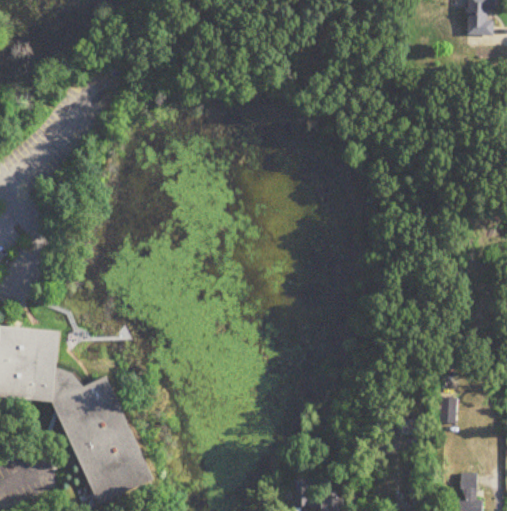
[(458,0),(457,35),(485,36),(486,17),(487,17),(487,0),(458,0)]
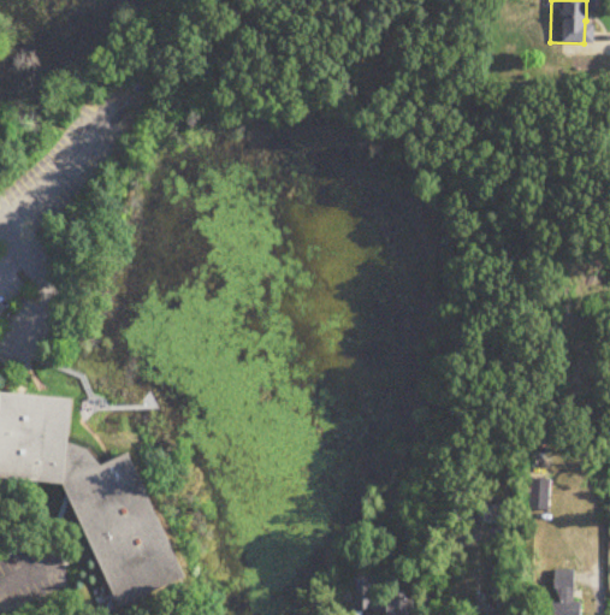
[(134,453),(98,466),(92,447),(70,445),(73,397),(1,391),(0,404),(0,478),(67,485),(112,607),(183,580),(134,453)]
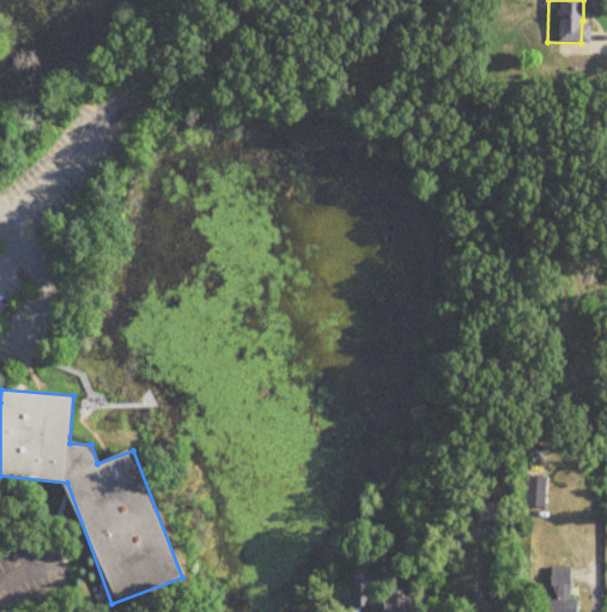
[(536,476),(515,476),(515,506),(536,506),(536,476)]
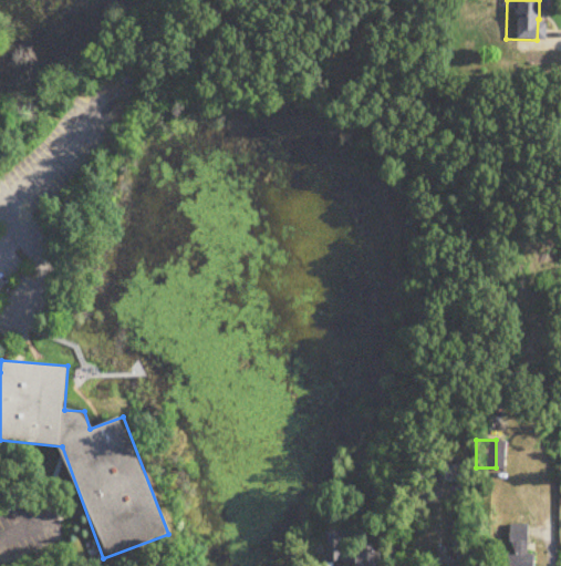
[(314,565),(344,565),(343,565),(365,565),(366,549),(336,549),(336,538),(314,538),(314,565)]
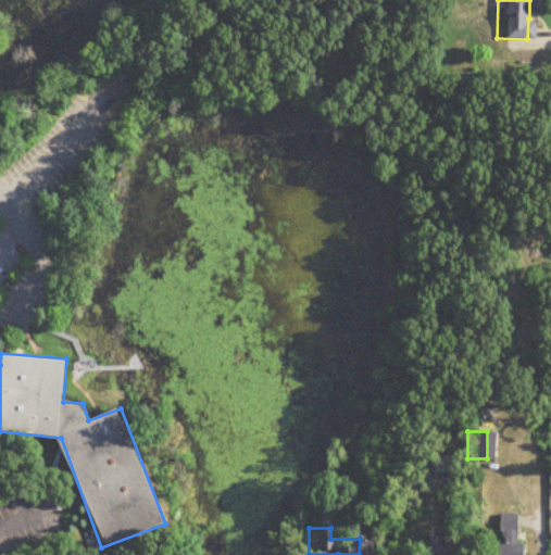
[(434,554),(434,534),(420,534),(420,554),(434,554)]
